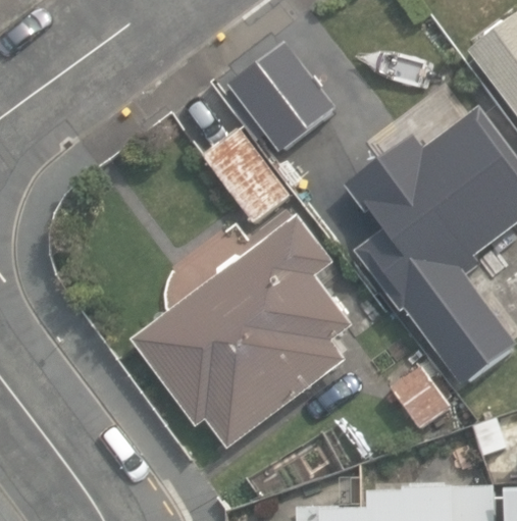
[(516,14),(468,50),(516,117),(516,14)]
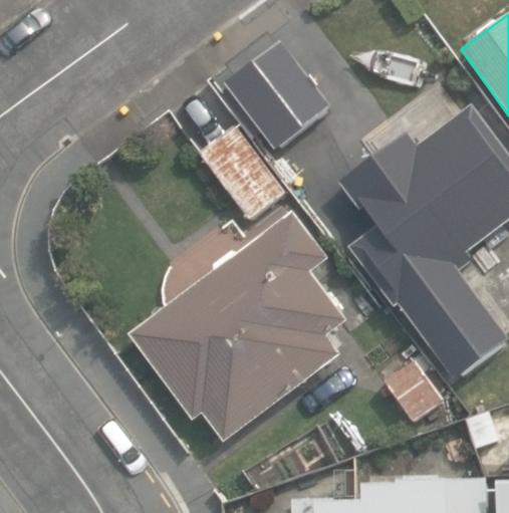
[(230,79),(280,145),(321,113),(271,48),(230,79)]
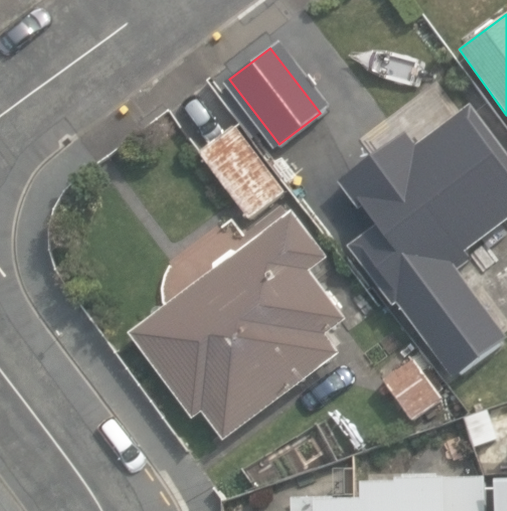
[(397,303),(452,378),(506,337),(506,335),(457,268),(471,258),(466,250),(506,219),(506,152),(470,102),(415,143),(406,130),(336,182),(371,229),(348,246),(392,306),(397,303)]
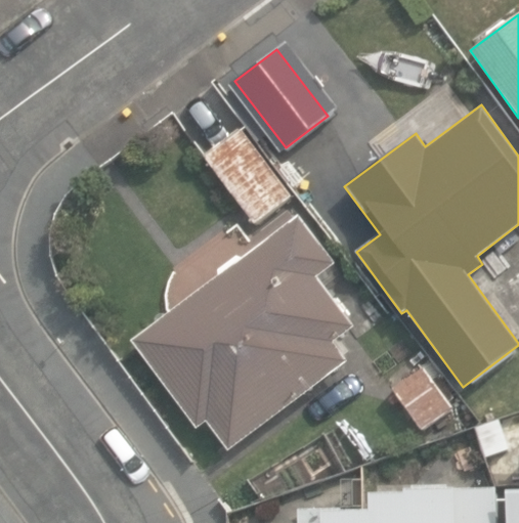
[(203,156),(254,222),(290,194),(239,128),(203,156)]
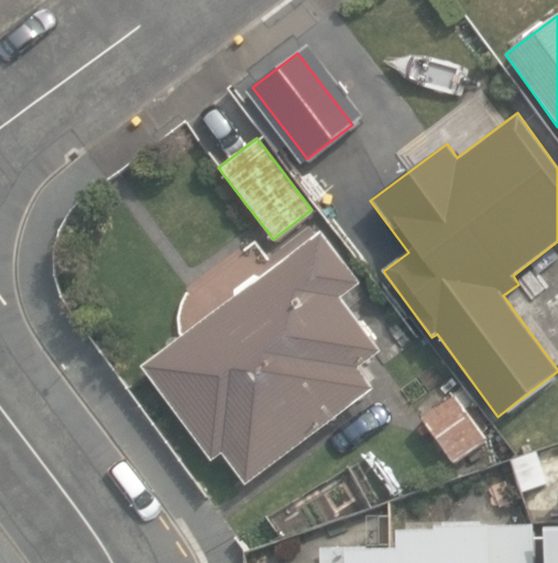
[(233,296),(139,366),(212,467),(226,457),(244,483),(373,389),(358,367),(379,352),(339,298),(361,282),(324,230),(259,278),(255,274),(230,292),(233,296)]
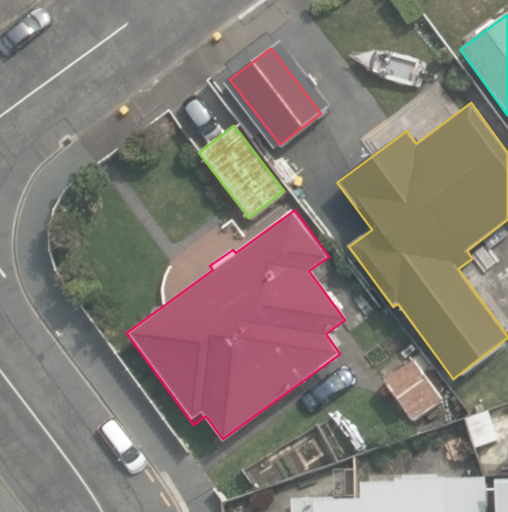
[(383,381),(412,421),(443,399),(413,359),(383,381)]
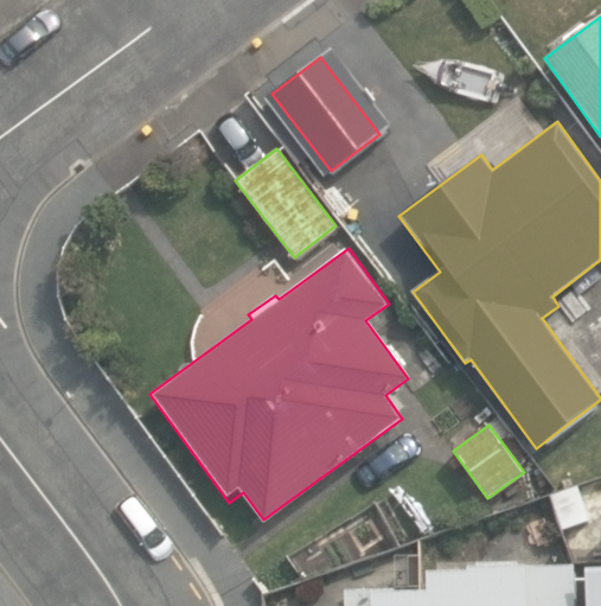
[(558,530),(586,522),(576,488),(549,496),(558,530)]
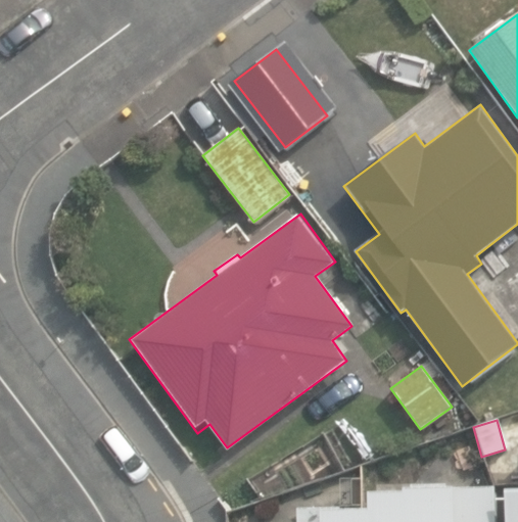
[(444,486),(444,482),(409,482),(409,492),(368,493),(368,511),(338,511),(337,506),(298,507),(298,521),(492,521),(492,486),(444,486)]
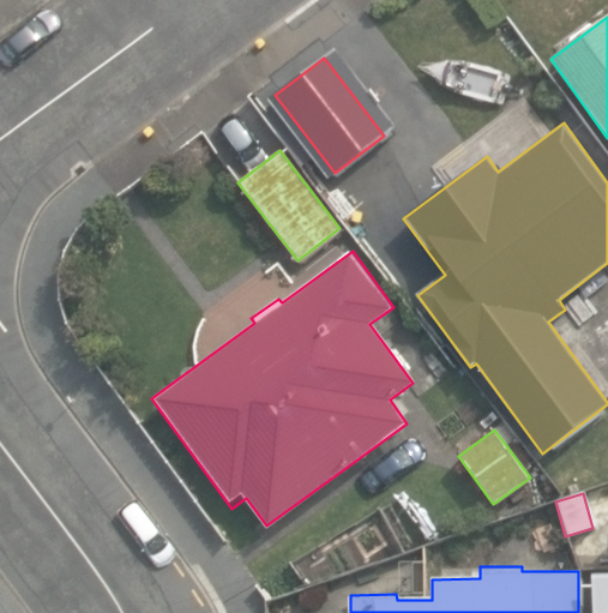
[(607,612),(607,572),(593,572),(594,612),(607,612)]
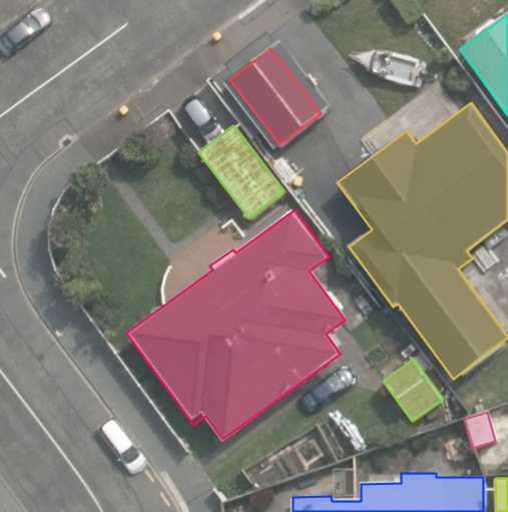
All buildings are outlined.
